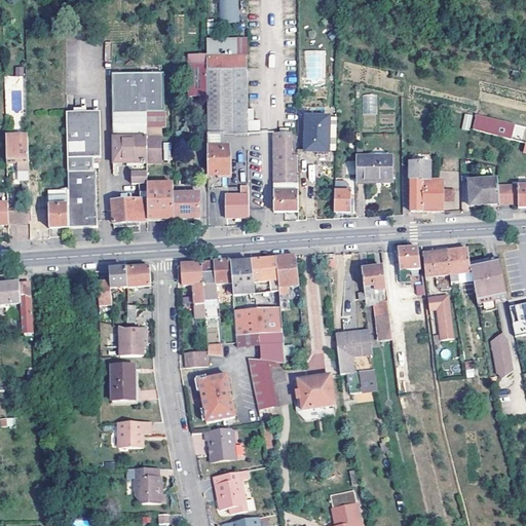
[(238,0),(219,0),(220,23),(239,23),(238,0)]
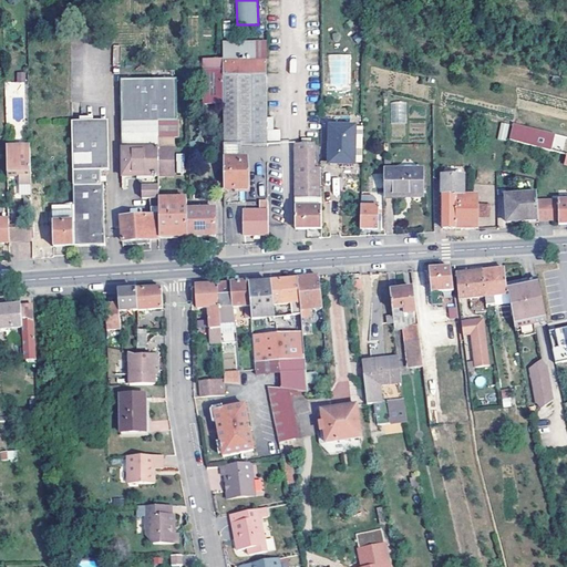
[(248,63),(248,44),(223,44),(224,71),(204,72),(204,105),(224,105),(224,160),(225,160),(239,158),(239,146),(268,146),(267,62),(248,63)]
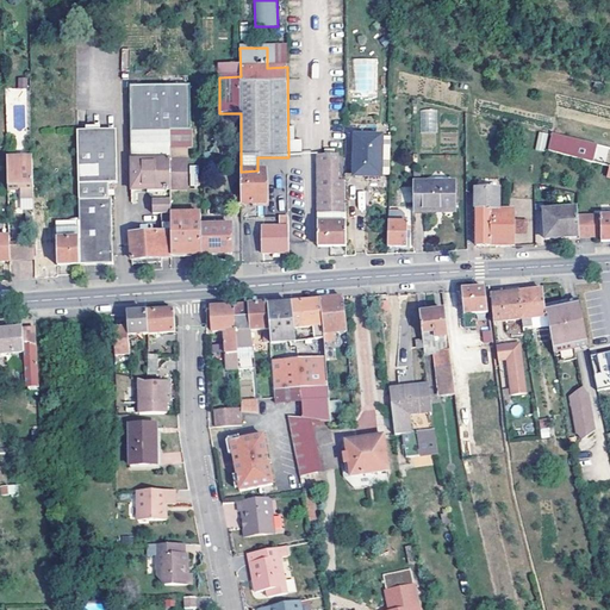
[(190,86),(129,87),(130,130),(170,129),(191,128),(190,86)]
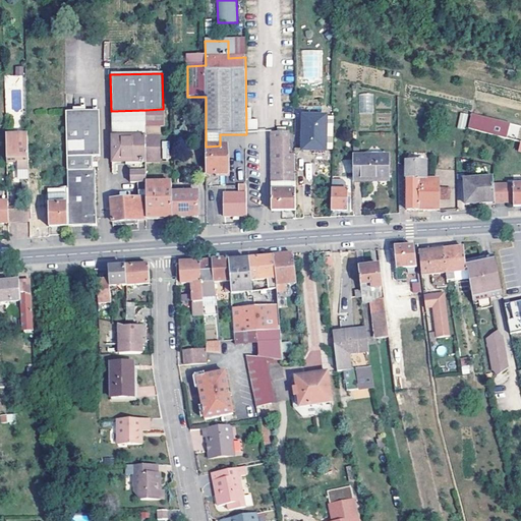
[(373,94),(358,94),(359,113),(373,113),(373,94)]
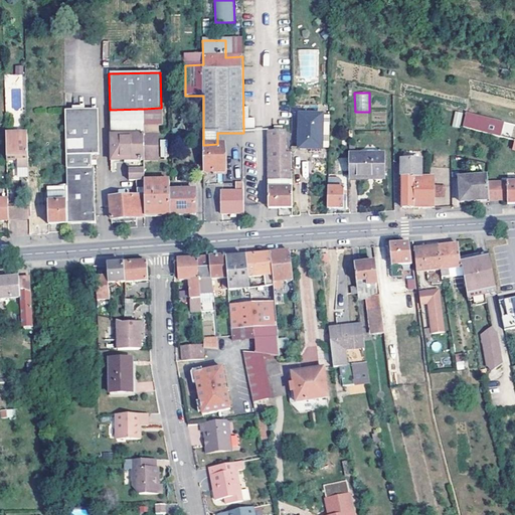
[(162,125),(161,108),(144,109),(144,133),(145,160),(145,161),(159,161),(159,133),(158,125),(162,125)]
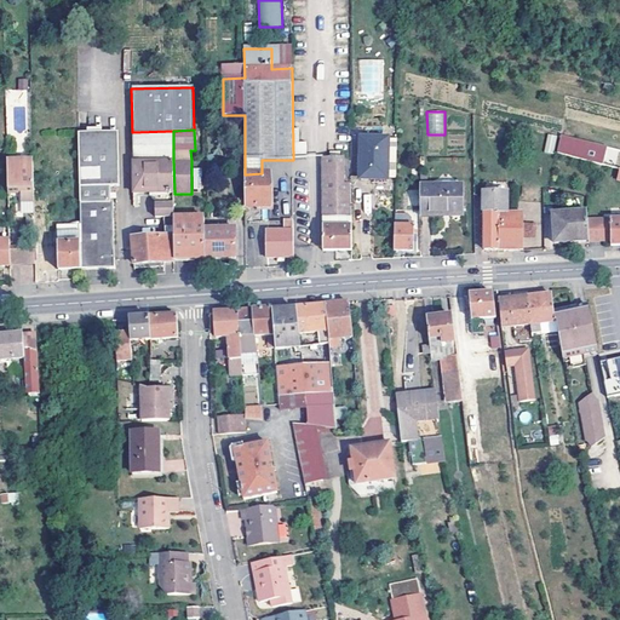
[(132,161),(133,194),(145,194),(155,194),(174,193),(173,160),(173,131),(132,132),(132,161)]
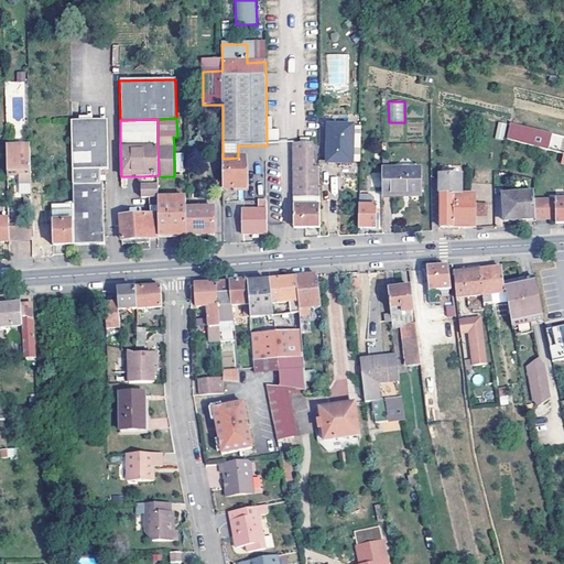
[(108,169),(107,120),(96,120),(79,120),(72,120),(74,205),(74,246),(91,245),(106,245),(102,184),(100,184),(99,169),(108,169)]
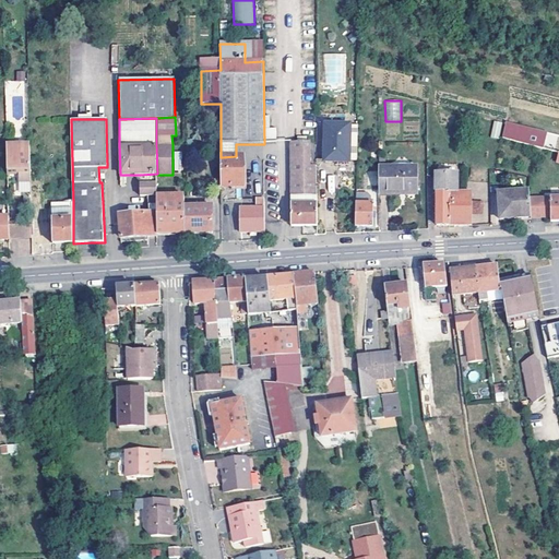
[(491,138),(499,139),(501,121),(494,120),(491,138)]
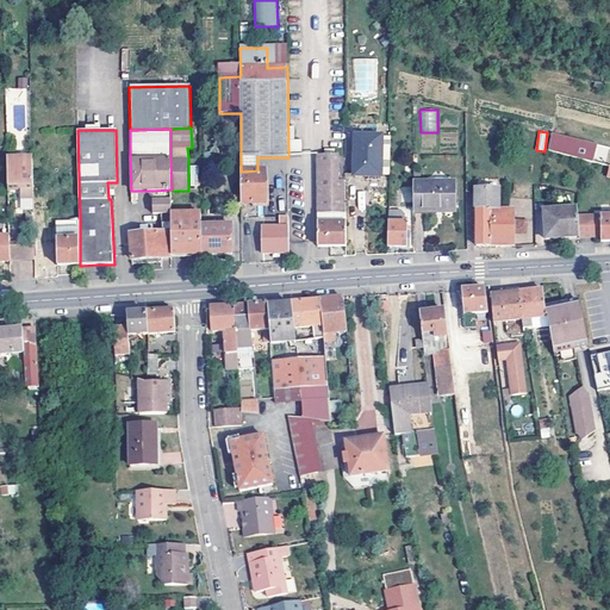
[(590,162),(595,145),(552,135),(548,153),(590,162)]
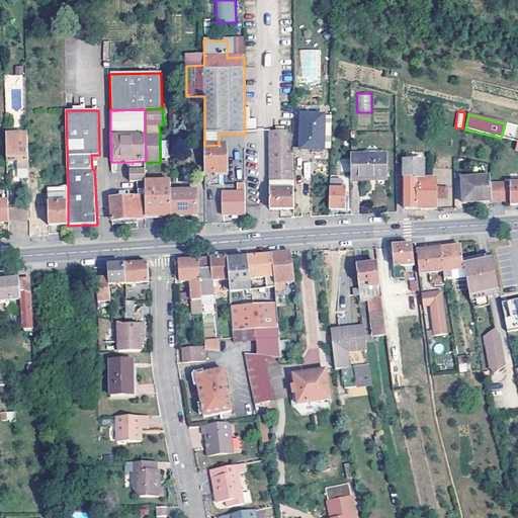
[(322,115),(299,115),(298,150),(321,150),(322,115)]
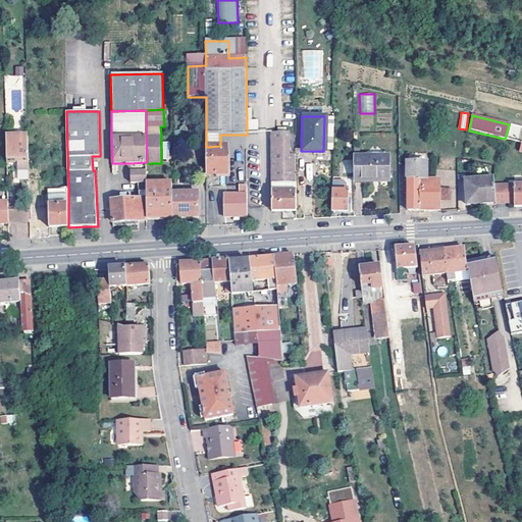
[(290,133),(272,133),(272,184),(272,208),(272,211),(297,211),(297,184),(297,155),(290,155),(290,133)]
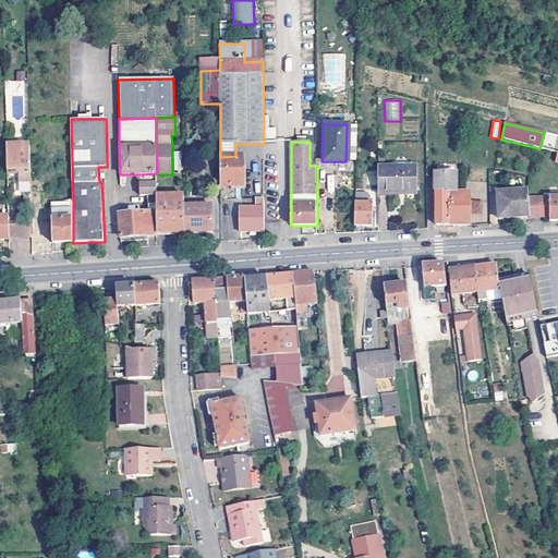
[(17,182),(28,182),(28,145),(7,145),(8,173),(17,173),(17,182)]
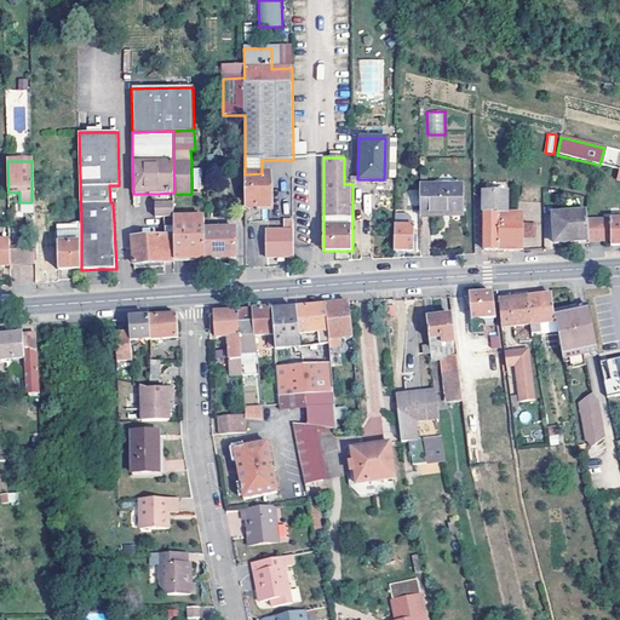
[(271,207),(271,173),(262,173),(246,174),(247,207),(271,207)]
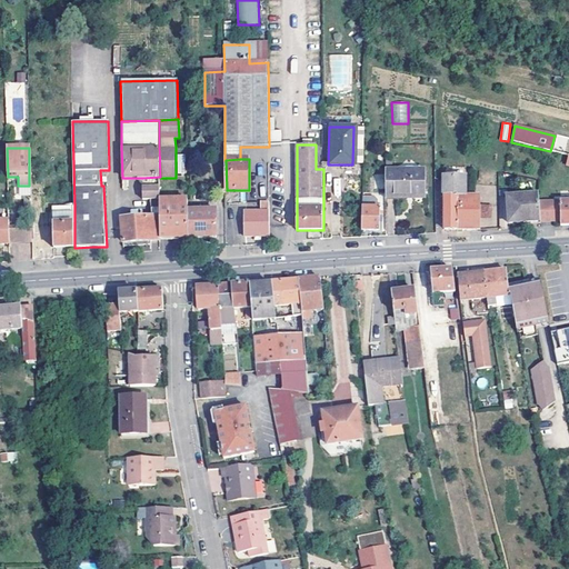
[(385,170),(386,196),(409,197),(409,199),(426,199),(427,170),(385,170)]
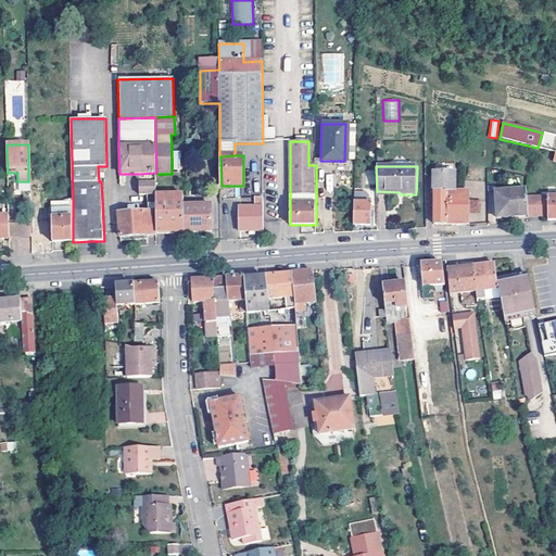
[(156,236),(156,231),(156,197),(156,174),(156,173),(139,174),(139,194),(148,194),(148,207),(148,212),(119,214),(121,238),(156,236)]
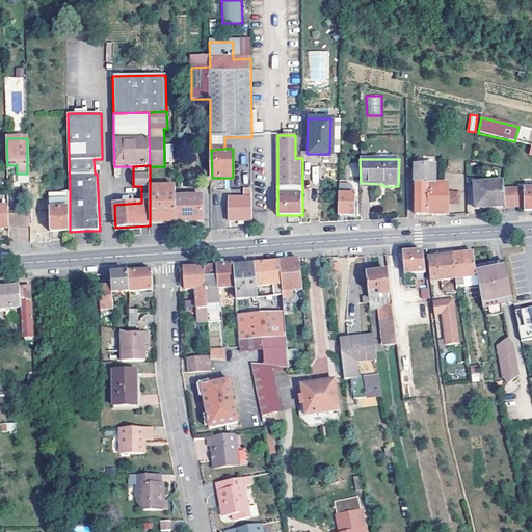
[(413,167),(413,184),(416,184),(416,215),(436,215),(449,215),(450,184),(433,184),(433,167),(413,167)]
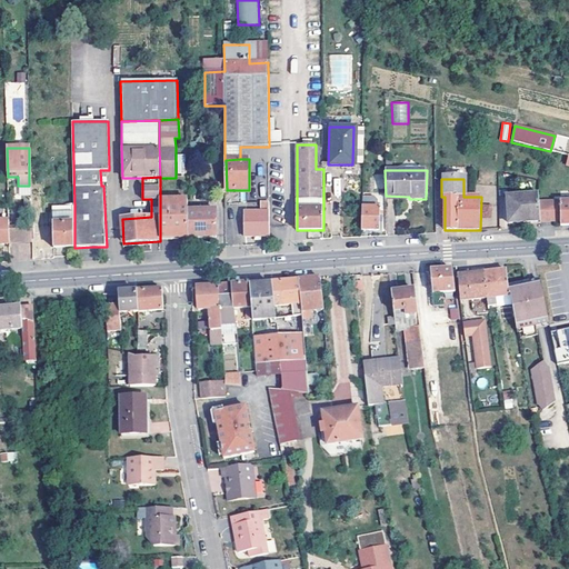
[(520,225),(540,222),(539,202),(538,196),(506,198),(508,226),(520,225)]
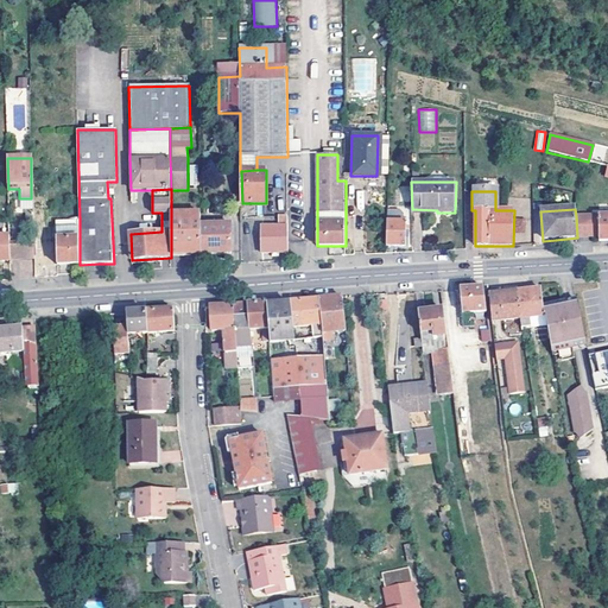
[(607,214),(576,216),(577,238),(577,239),(597,238),(597,242),(607,241),(607,214)]
